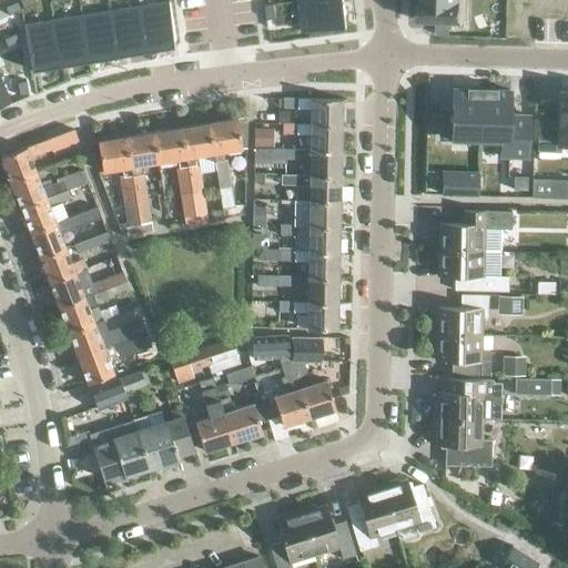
[(11,0),(2,0),(0,1),(0,6),(2,10),(14,4),(11,0)]
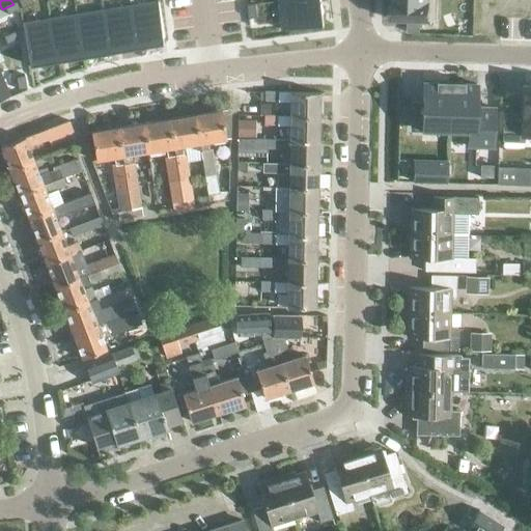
[(322,0),(286,0),(279,1),(282,29),(325,25),(322,0)]
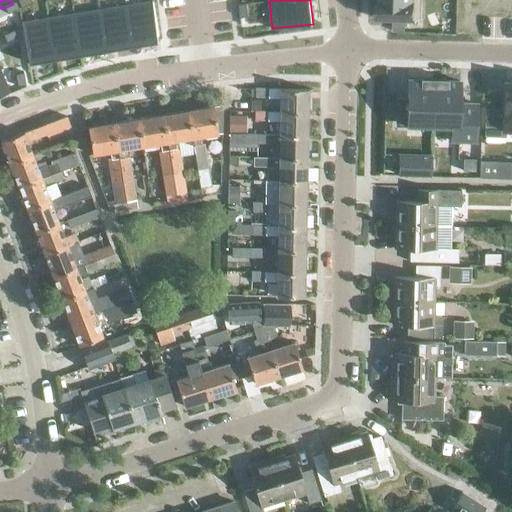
[(376,0),(377,0),(376,0),(376,19),(413,20),(413,0),(376,0)]
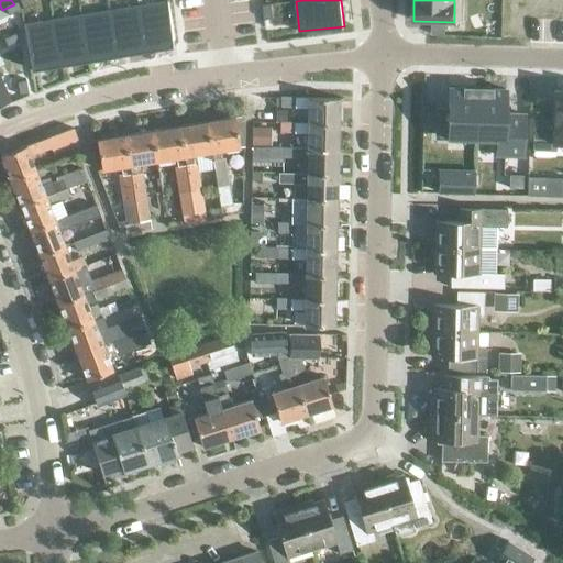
[(168,1),(139,6),(146,51),(176,45),(168,1)]
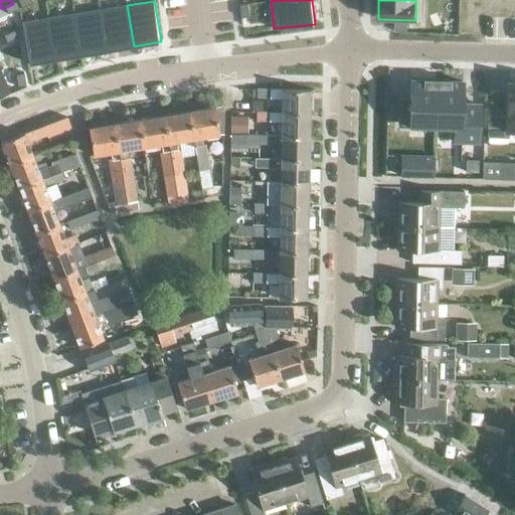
[(248,3),(240,4),(241,16),(249,16),(248,3)]
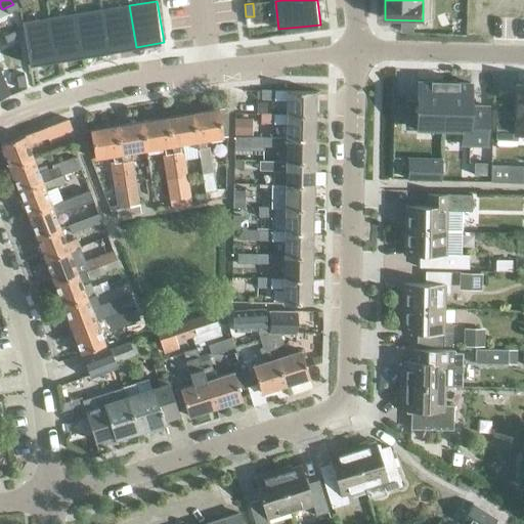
[(129,5),(102,9),(110,51),(136,47),(129,5)]
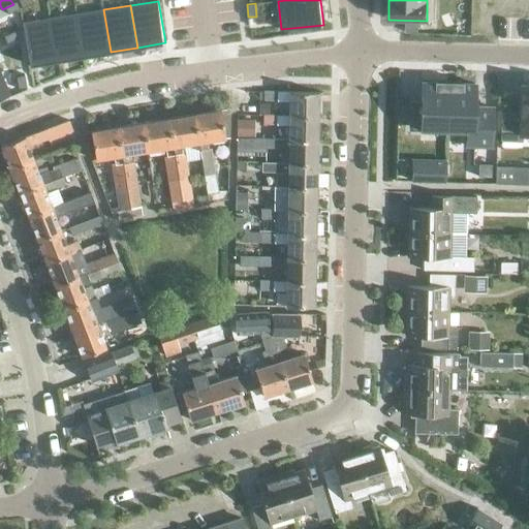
[(103,9),(76,14),(84,56),(111,52),(103,9)]
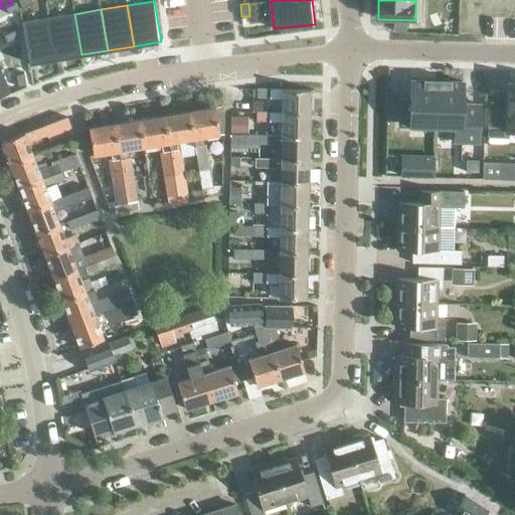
[(74,14),(48,18),(54,58),(81,54),(74,14)]
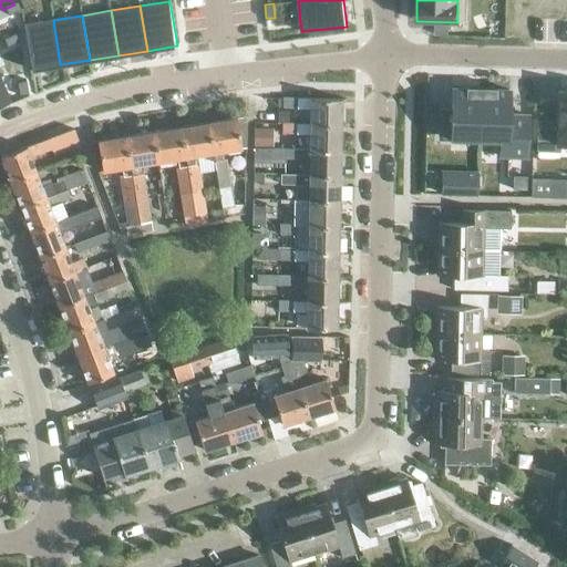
[(53,20),(23,24),(30,70),(60,64),(53,20)]
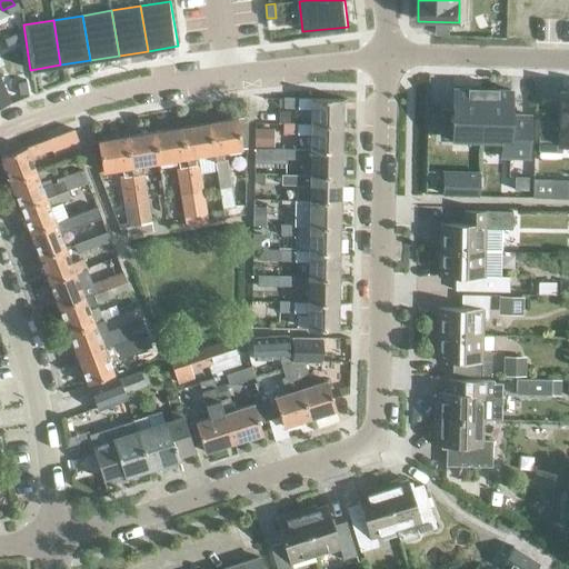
[(26,43),(17,45),(19,58),(28,57),(26,43)]
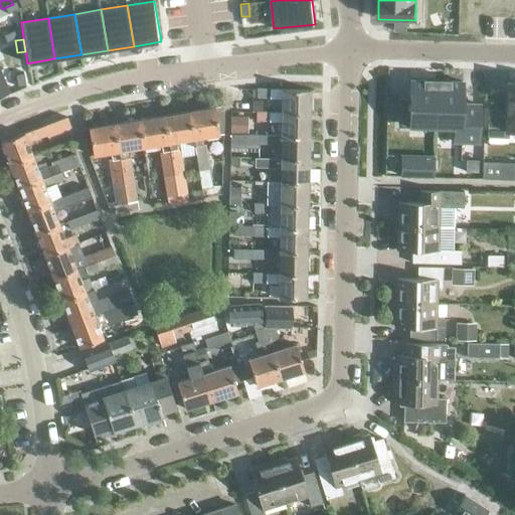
[(0,70),(0,96),(9,93),(0,70)]
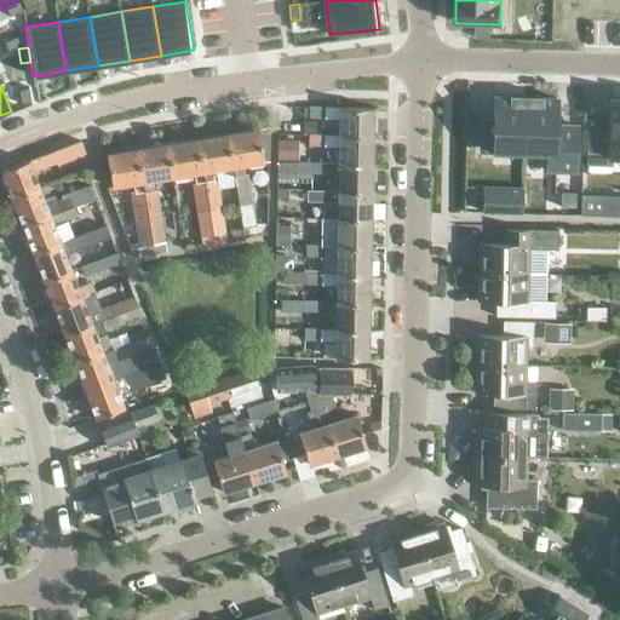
[(35,89),(26,90),(28,104),(38,103),(35,89)]
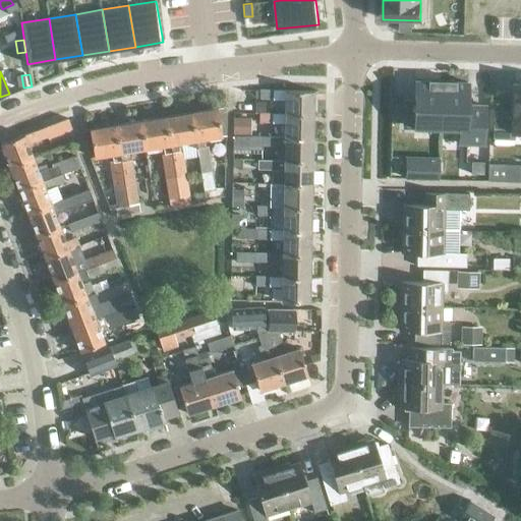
[(414,104),(403,104),(403,123),(413,123),(413,127),(440,128),(441,81),(414,81),(414,104)]
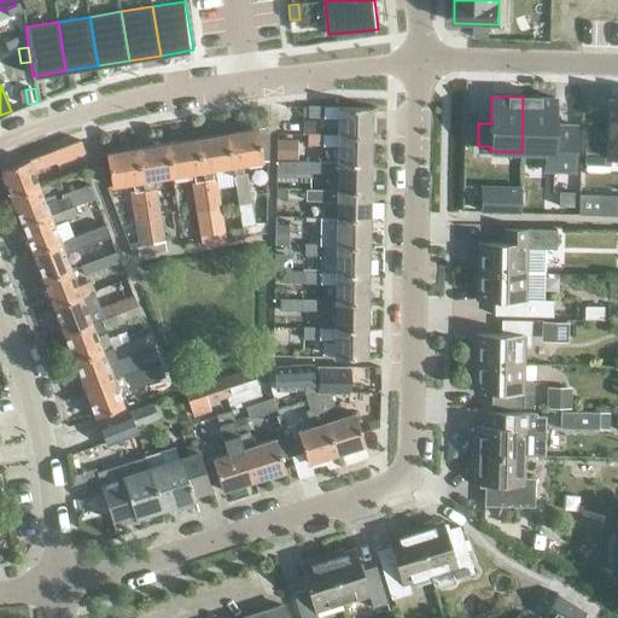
[(523,97),(522,152),(544,153),(544,170),(573,172),(575,126),(553,124),(554,98),(523,97)]
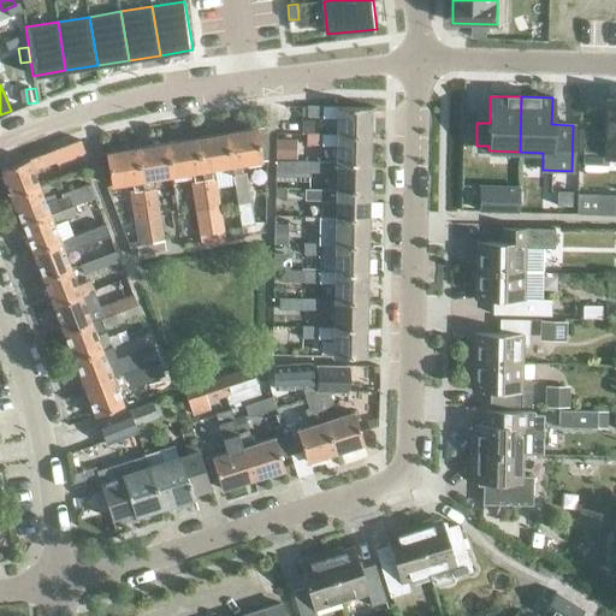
[(584,130),(582,161),(608,161),(608,154),(615,154),(615,99),(608,99),(608,130),(584,130)]
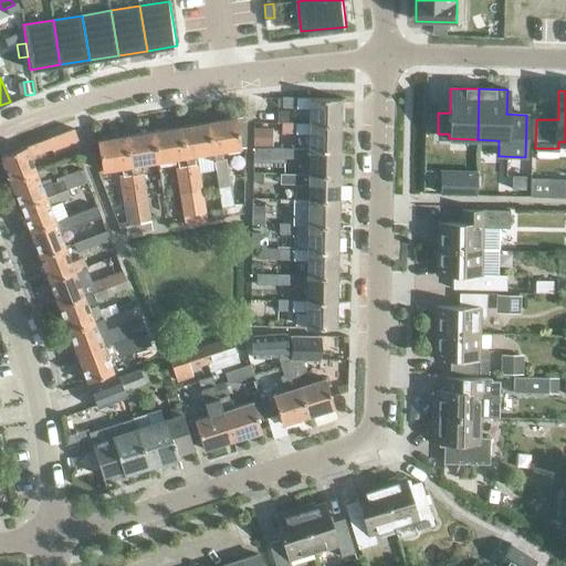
[(308,107),(308,123),(338,124),(339,97),(308,97),(282,96),(282,107),(308,107)]
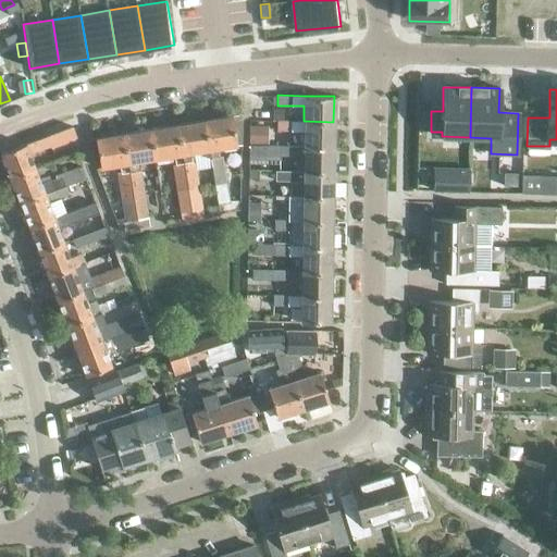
[(202,120),(210,165),(213,183),(224,181),(220,155),(218,156),(217,148),(235,145),(231,115),(202,120)]
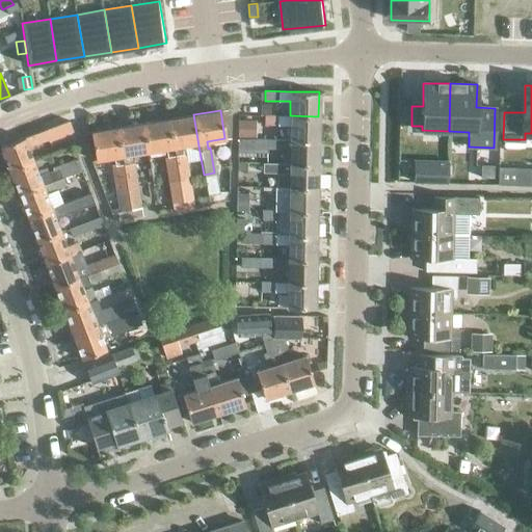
[(201,158),(193,114),(167,118),(182,202),(191,200),(185,161),(201,158)]
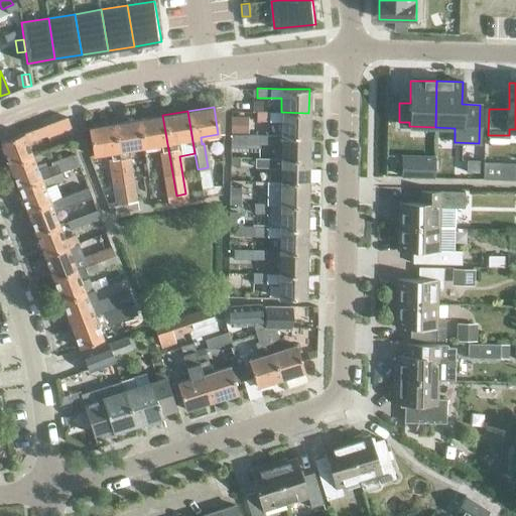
[(256,120),(281,121),(280,135),(308,136),(308,113),(281,112),(257,111),(256,120)]
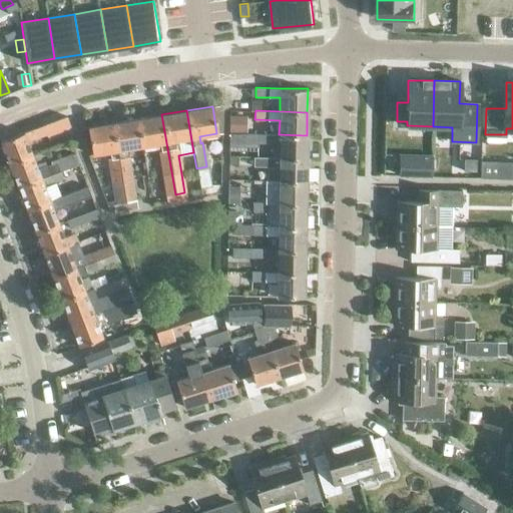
[(175,194),(161,114),(136,118),(141,145),(158,142),(160,149),(157,150),(165,195),(175,194)]
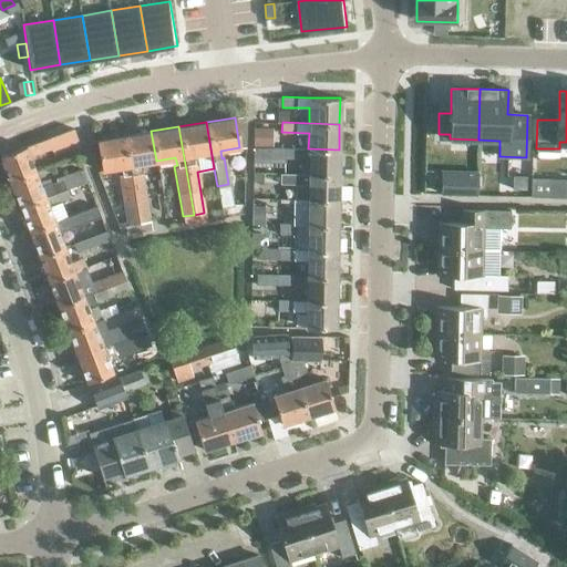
[(271,126),(254,126),(254,143),(271,143),(271,126)]
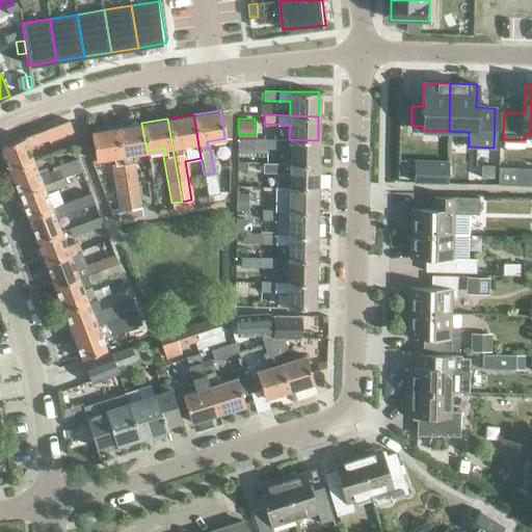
[(60,123),(24,137),(0,147),(0,148),(9,171),(33,161),(27,145),(63,132),(60,123)]
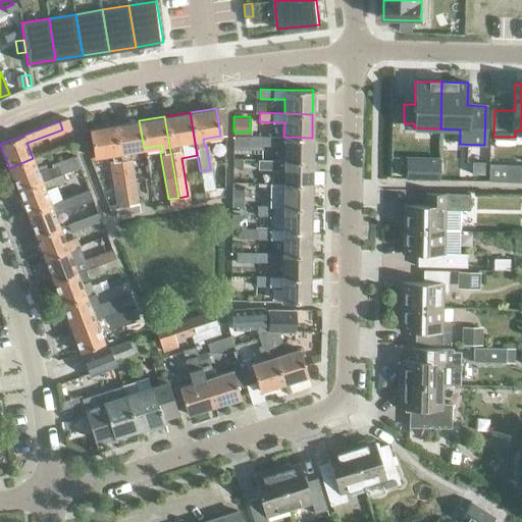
[(134,183),(129,159),(126,159),(125,151),(144,148),(139,120),(113,124),(126,205),(137,204),(134,183)]
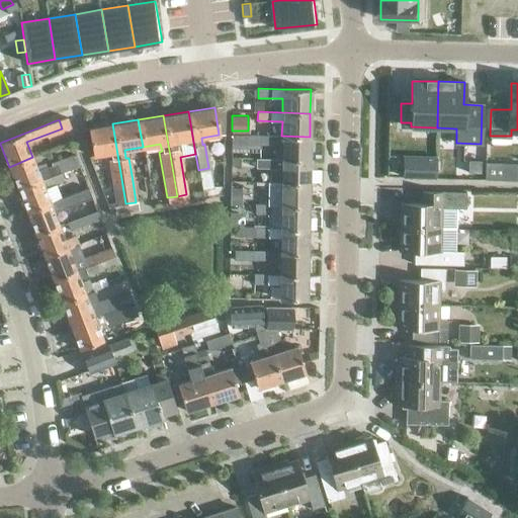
[(125,203),(112,123),(87,127),(92,155),(110,152),(111,160),(108,161),(112,184),(115,205),(125,203)]
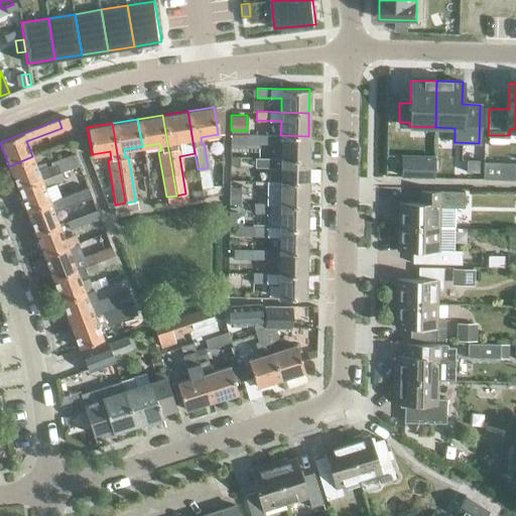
[(280,135),(255,134),(254,144),(280,145),(280,158),(307,158),(308,136),(280,135)]
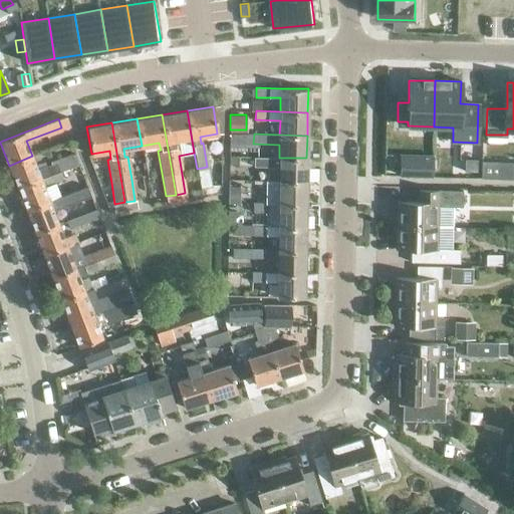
[(9,166),(17,188),(44,178),(60,171),(77,164),(73,153),(50,162),(51,165),(37,170),(32,156),(9,166)]
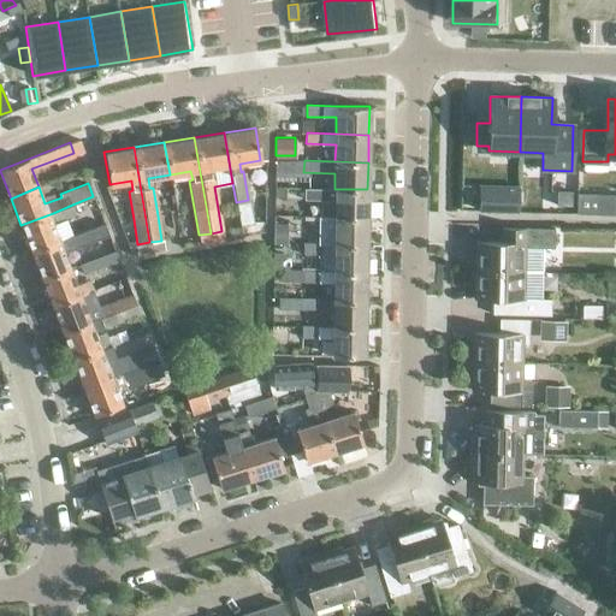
[(480,187),(479,209),(517,211),(517,188),(480,187)]
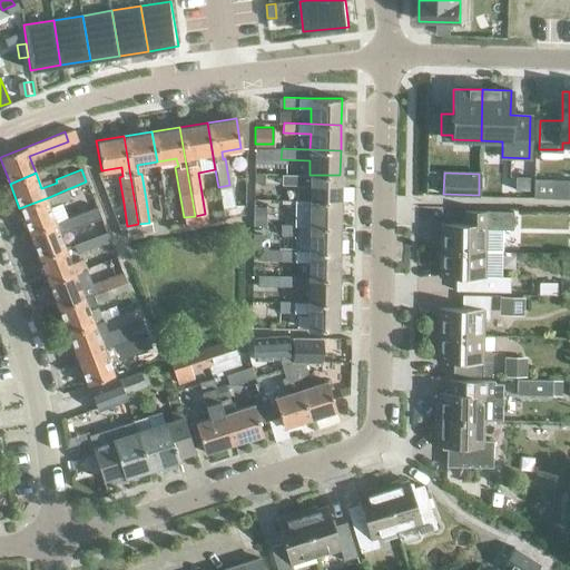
[(310,175),(282,174),(281,184),(310,185),(308,199),(340,202),(340,175),(310,175)]
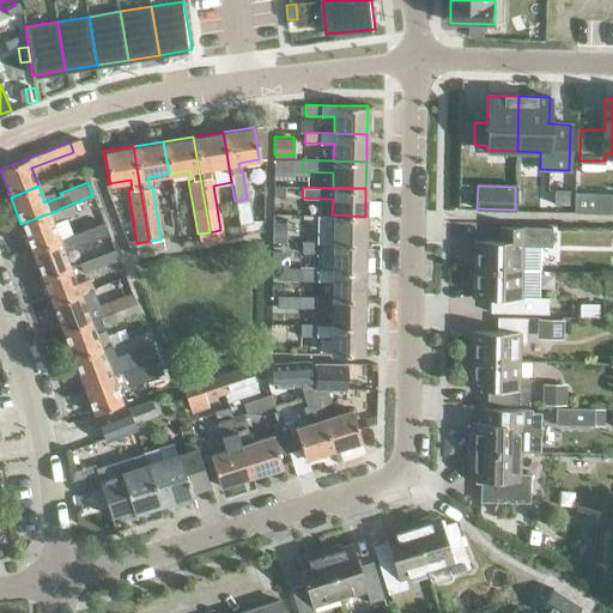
[(612,193),(574,192),(572,213),(596,213),(612,213),(612,193)]
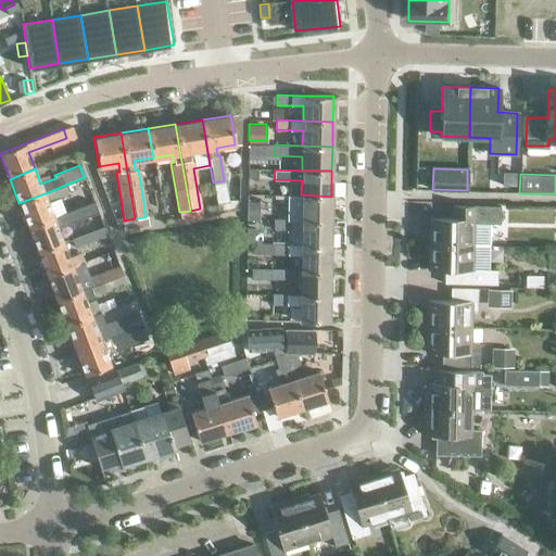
[(68,193),(65,185),(48,192),(19,203),(28,227),(53,217),(47,202),(68,193)]
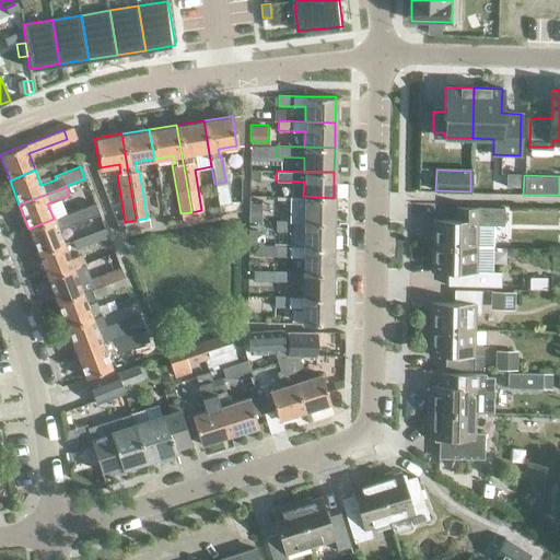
[(303,221),(333,222),(334,198),(303,196),(290,196),(290,221),(303,221)]
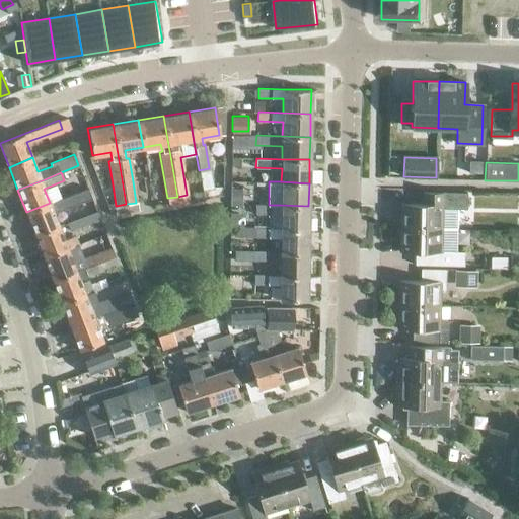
[(241,187),(230,187),(230,203),(241,203),(241,187)]
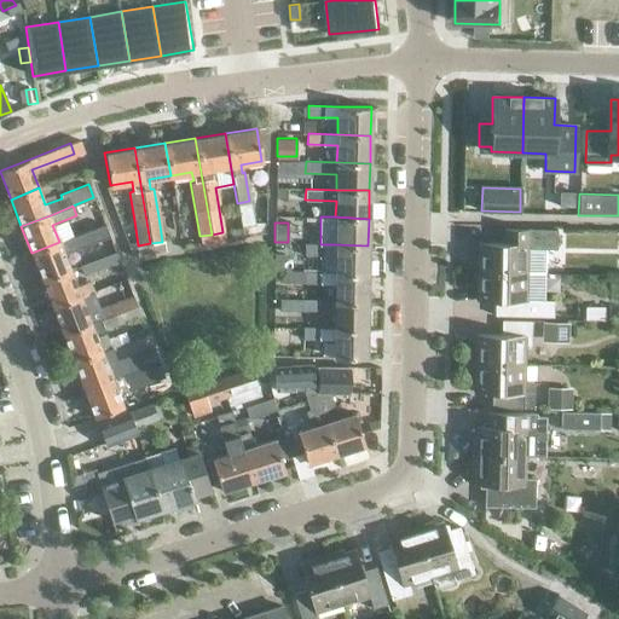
[(32,253),(42,279),(70,268),(64,255),(108,238),(103,226),(59,242),(32,253)]
